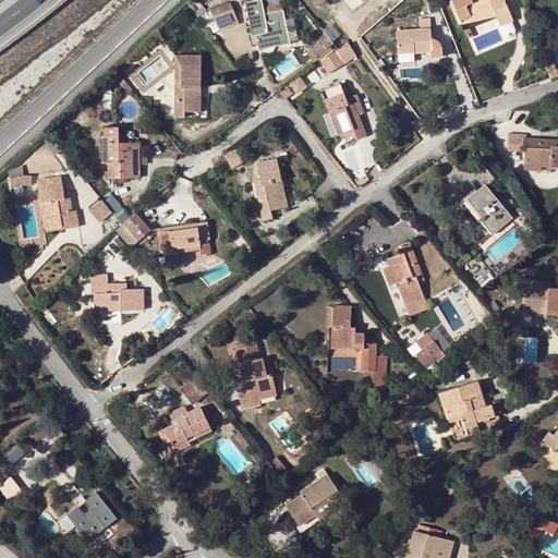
[(256,35),(259,50),(290,44),(283,10),(265,13),(262,0),(253,0),(245,1),(252,36),(256,35)]
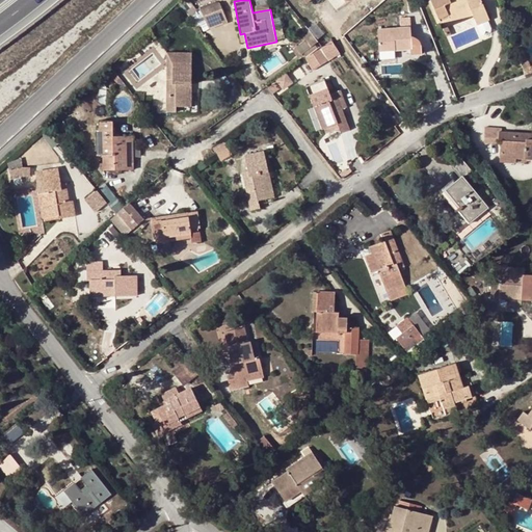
[(488,20),(480,0),(430,0),(443,29),(448,27),(445,21),(470,9),(473,16),(477,25),(488,20)]
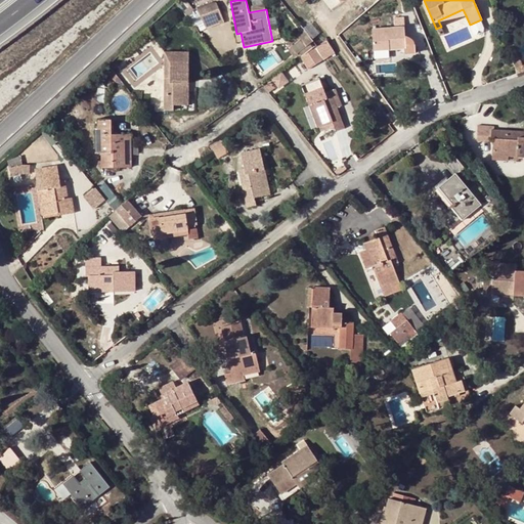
[(200,13),(193,15),(200,32),(207,28),(223,22),(215,2),(198,9),(200,13)]
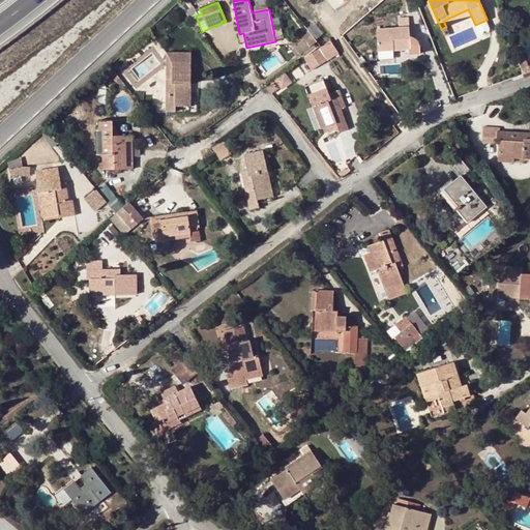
[(446,27),(471,16),(468,9),(443,21),(446,27)]
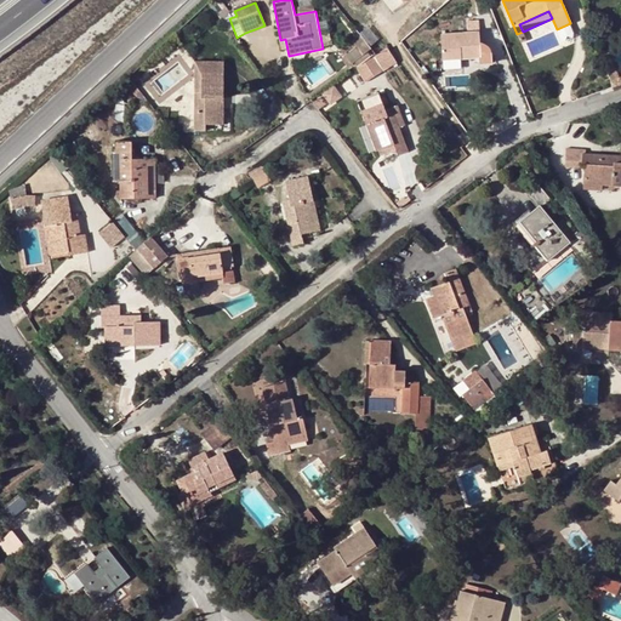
[(467,21),(468,33),(479,32),(478,20),(467,21)]
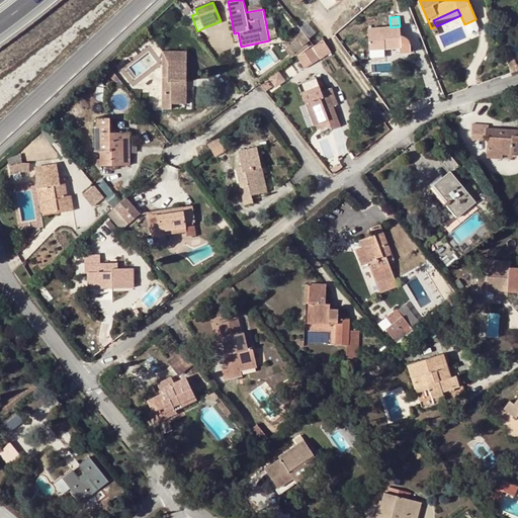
[(476,19),(464,24),(467,32),(471,34),(473,29),(478,31),(479,27),(476,19)]
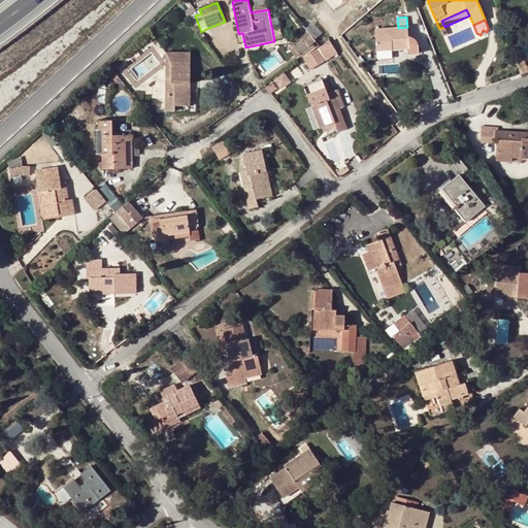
[(418,54),(417,41),(407,36),(407,27),(398,28),(374,30),(376,51),(392,50),(406,48),(407,54),(418,54)]
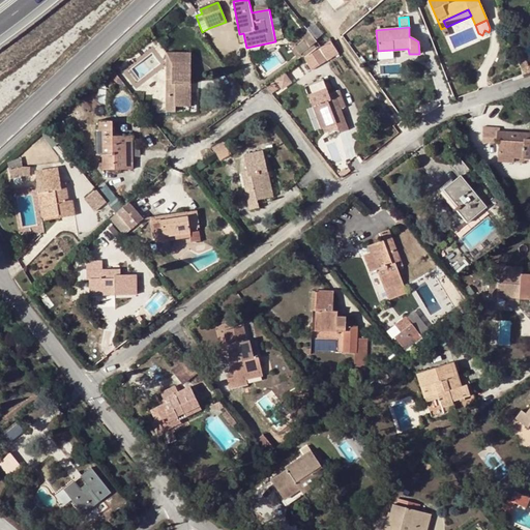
[(316,41),(307,31),(298,38),(300,41),(294,47),(299,54),(304,50),(308,55),(316,48),(313,43),(316,41)]
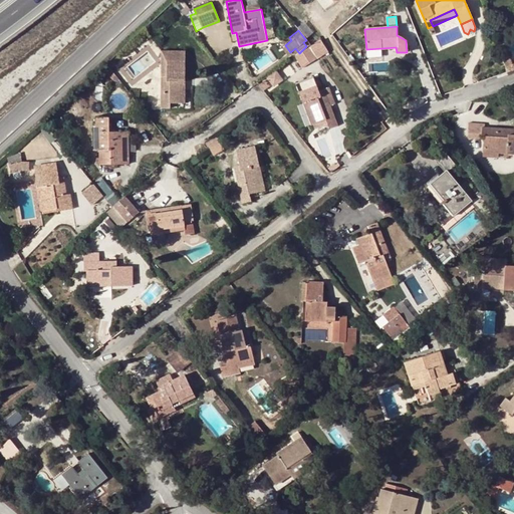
[(508,72),(513,69),(513,63),(513,64),(508,51),(507,50),(504,43),(500,45),(508,72)]
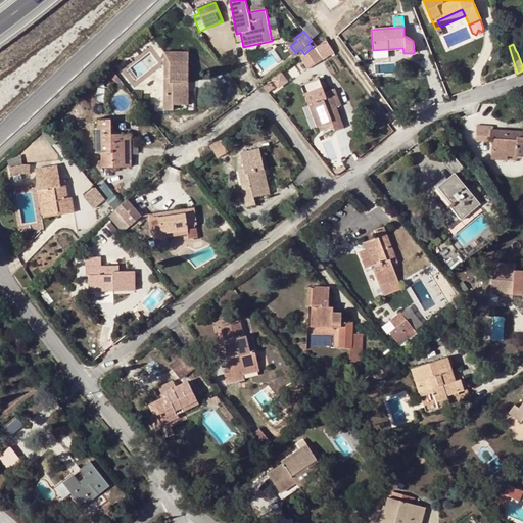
[(188,83),(188,63),(170,62),(170,79),(170,83),(165,83),(165,95),(162,94),(163,109),(173,109),(173,105),(173,98),(184,98),(184,83),(188,83)]
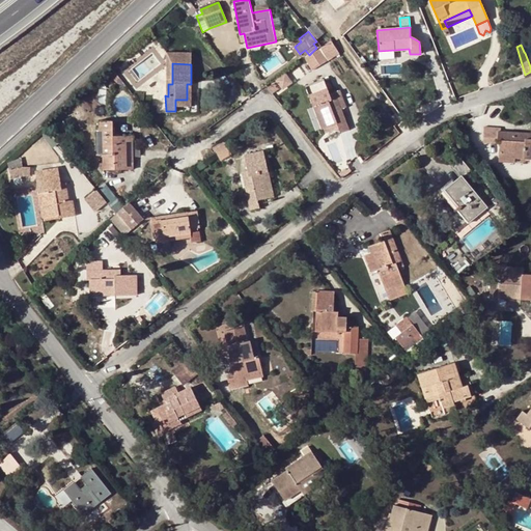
[(277,78),(283,88),(292,83),(287,73),(277,78)]
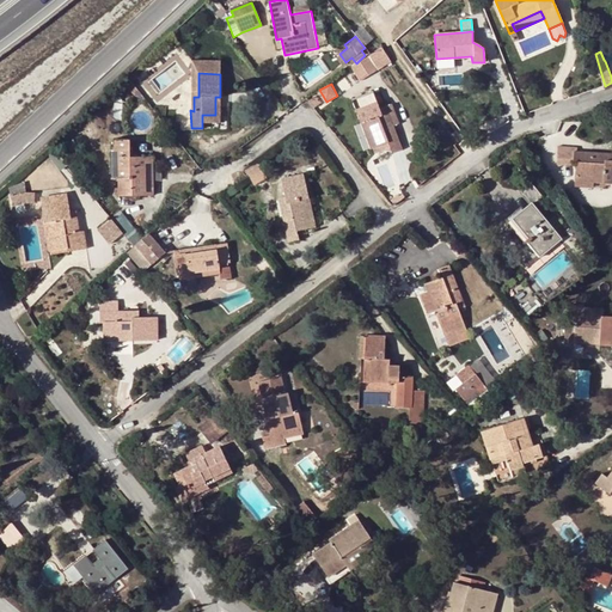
[(392,103),(379,108),(372,91),(352,98),(360,122),(365,121),(372,140),(386,135),(389,142),(392,153),(402,150),(393,126),(399,123),(392,103)]
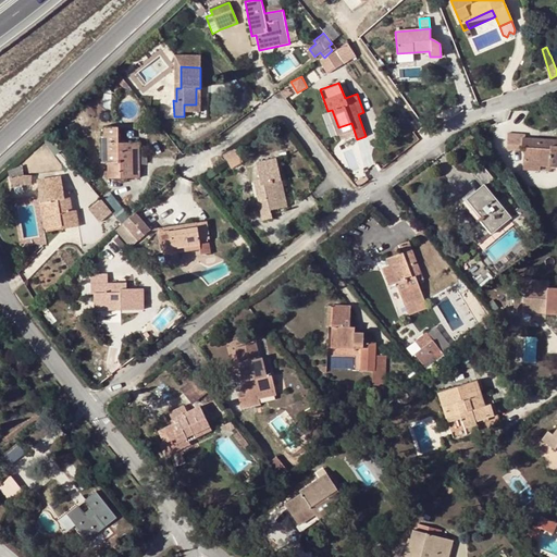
[(200,112),(200,88),(196,88),(196,104),(184,104),(184,112),(200,112)]
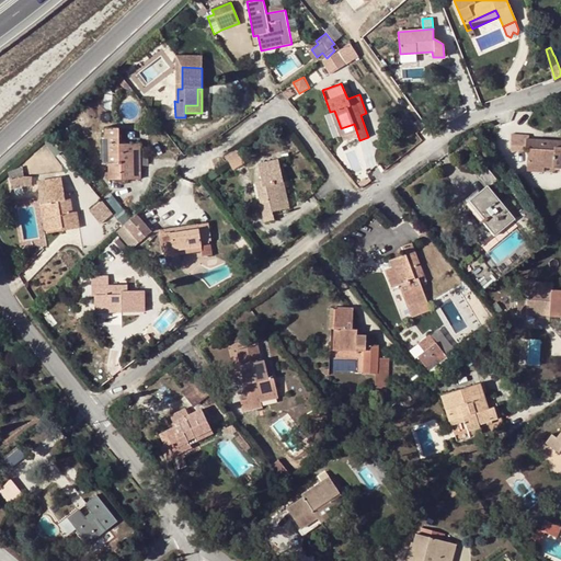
[(334,111),(330,112),(339,137),(356,130),(354,124),(341,128),(334,111)]
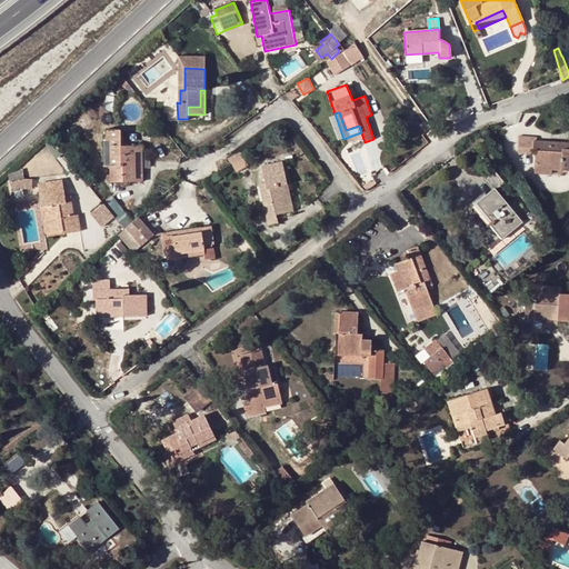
[(141,181),(141,146),(121,146),(120,130),(106,130),(107,140),(103,139),(103,166),(109,166),(109,181),(141,181)]
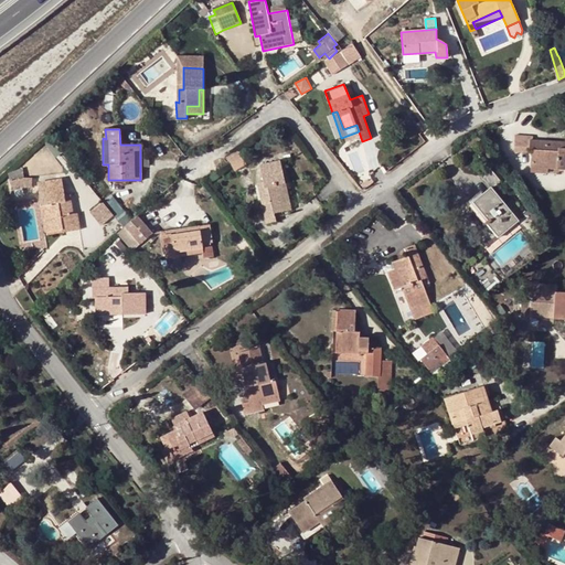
[(532,136),(514,135),(513,151),(529,152),(529,149),(530,139),(532,139),(532,136)]
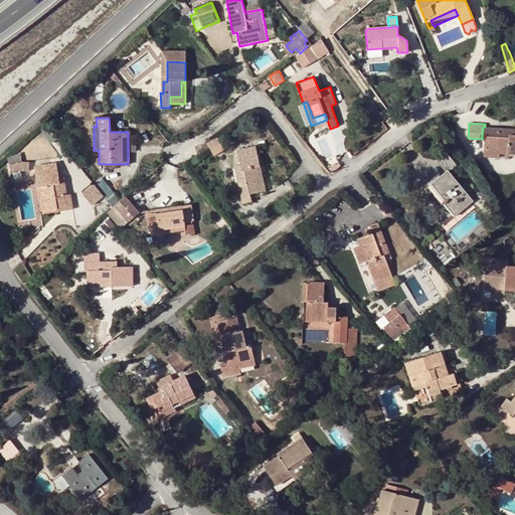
[(514,154),(514,135),(513,135),(514,129),(485,127),(483,127),(482,136),(485,136),(484,147),(508,148),(508,154),(514,154)]
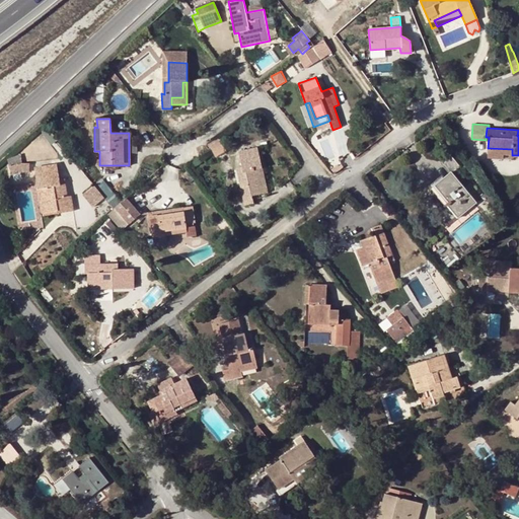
[(208,144),(212,151),(215,157),(225,151),(218,138),(208,144)]
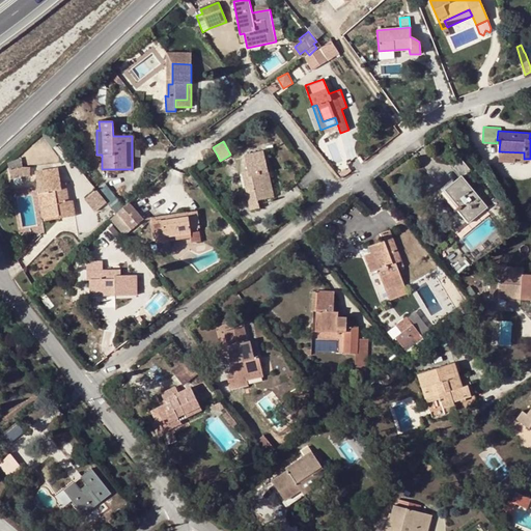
[(268,171),(262,150),(244,155),(248,171),(248,174),(245,175),(248,189),(245,190),(250,210),(259,207),(257,200),(255,194),(268,192),(263,173),(268,171)]
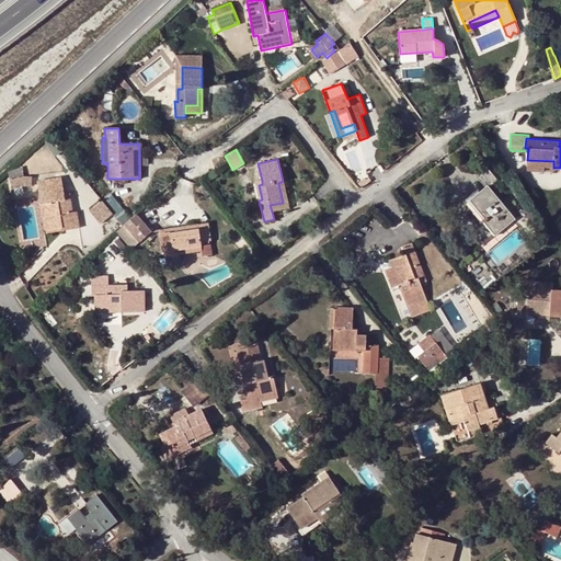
[(10,180),(11,187),(18,186),(23,185),(27,185),(31,185),(32,176),(24,176),(21,176),(15,178),(10,180)]
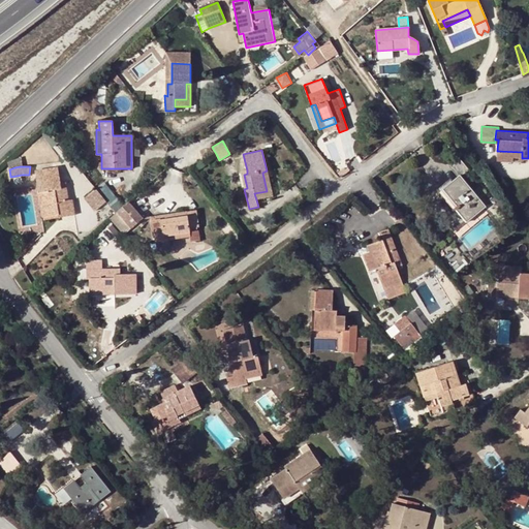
[(57,219),(73,217),(71,204),(68,205),(65,205),(63,189),(60,189),(59,186),(58,176),(61,176),(60,170),(57,170),(57,167),(34,172),(37,192),(41,192),(45,218),(56,216),(57,219)]
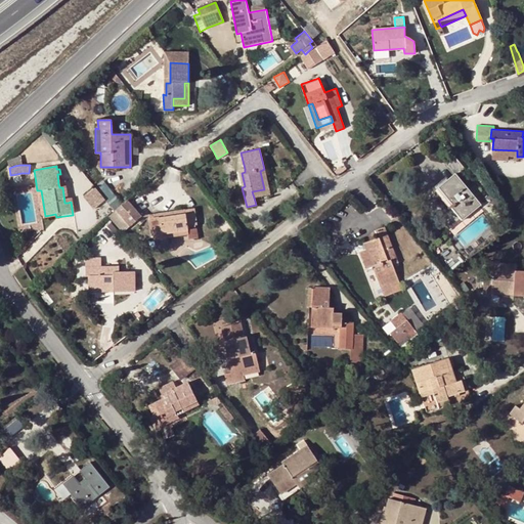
[(270,193),(264,169),(260,171),(264,189),(252,191),(254,198),(270,193)]
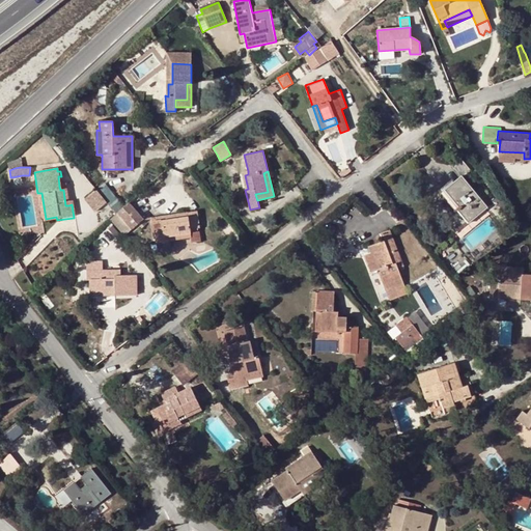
[(485,208),(490,213),(499,204),(495,199),(485,206),(460,176),(454,183),(445,190),(443,187),(439,191),(455,212),(445,220),(455,232),(485,208)]
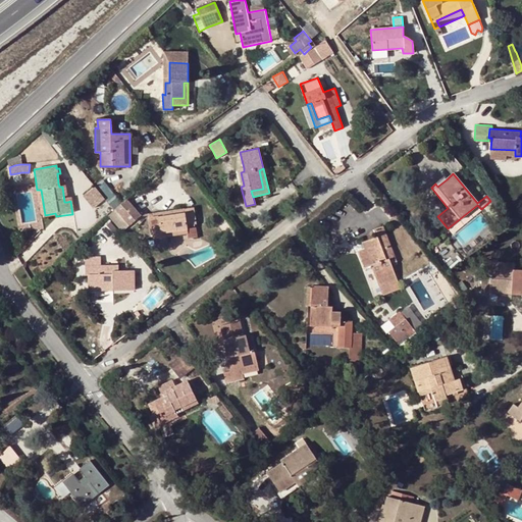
[(447,179),(445,176),(435,184),(437,187),(447,179)]
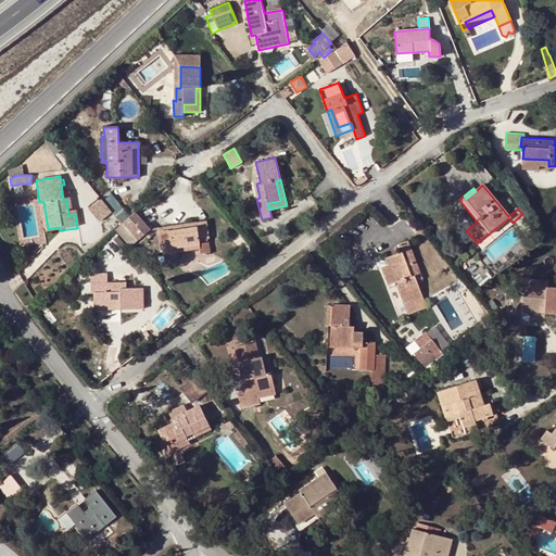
[(68,215),(72,215),(68,194),(62,196),(63,199),(66,199),(68,215)]
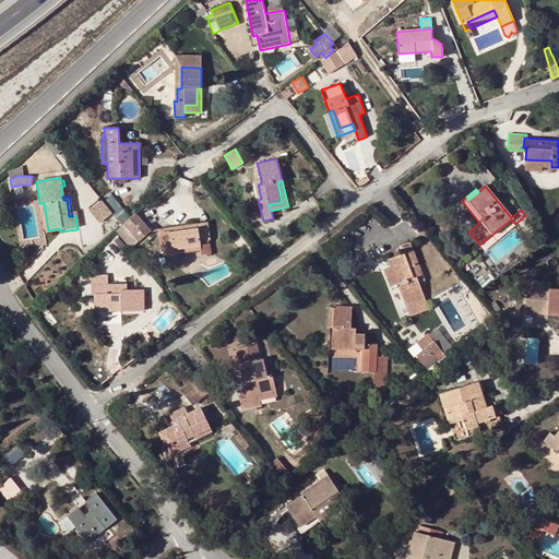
[(114,214),(103,201),(91,211),(102,224),(114,214)]
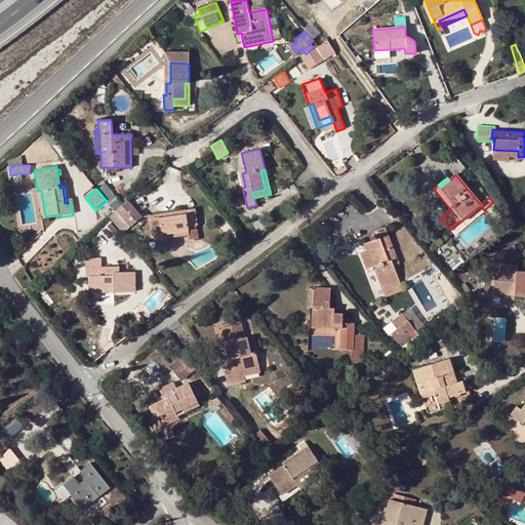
[(41,219),(56,217),(55,214),(45,216),(41,191),(37,191),(41,219)]
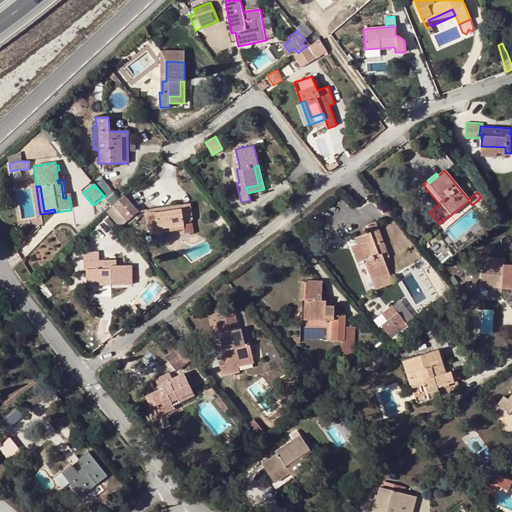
[(126,198),(116,207),(128,221),(138,211),(126,198)]
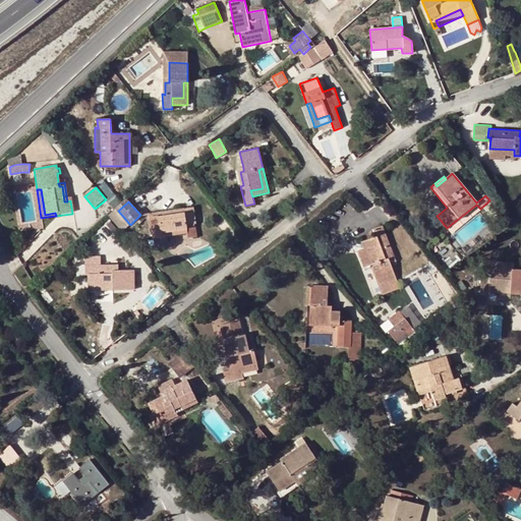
[(108,207),(102,212),(105,216),(111,212),(108,207)]
